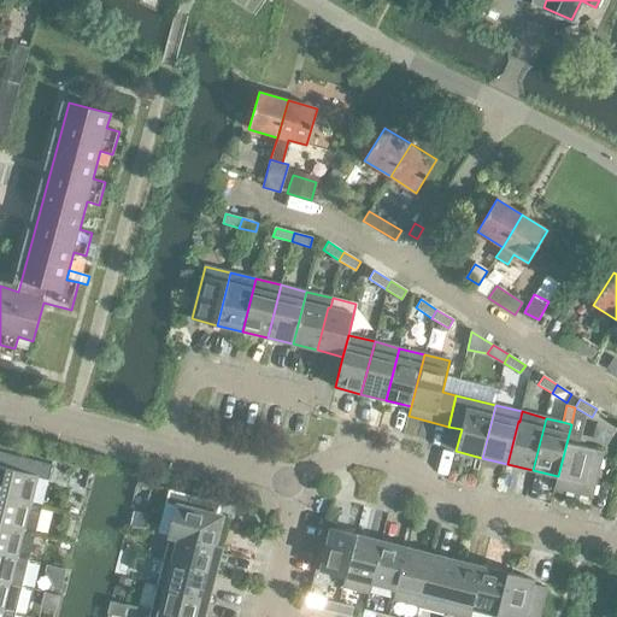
[(570,434),(569,434),(558,476),(569,480),(566,491),(592,498),(604,452),(579,446),(581,438),(570,434)]
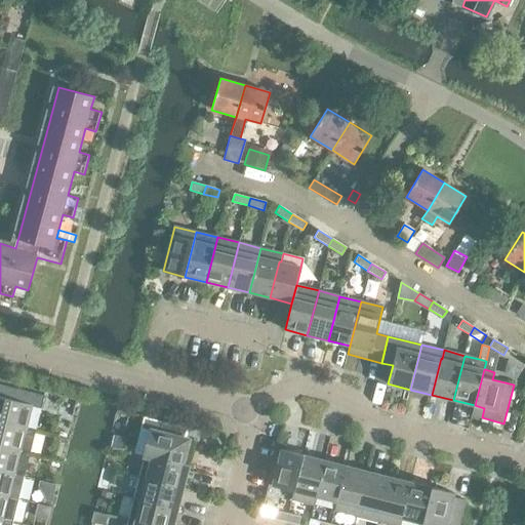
[(0,421),(27,429),(32,406),(42,408),(45,396),(0,385),(0,386),(3,387),(0,397),(0,421)]
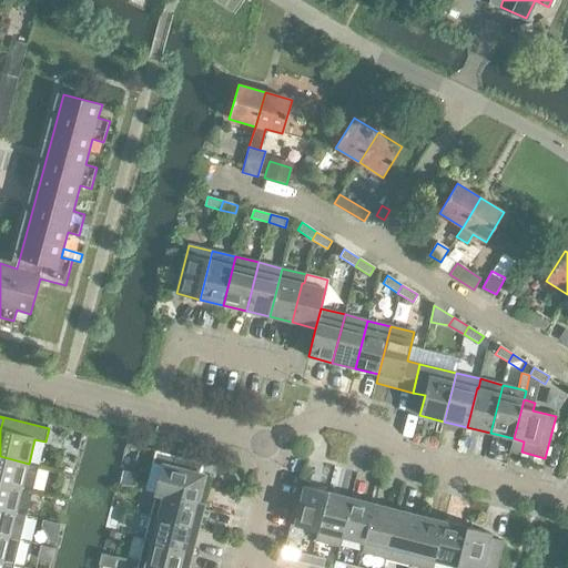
[(39,466),(29,464),(0,456),(0,483),(22,488),(33,490),(39,466)]
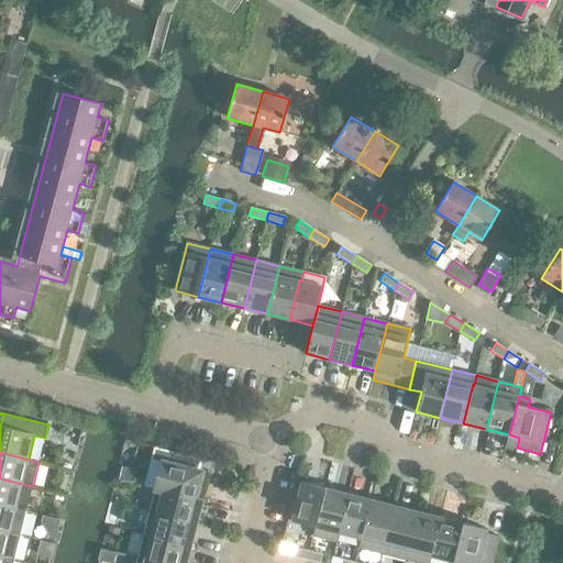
[(200,459),(174,452),(170,463),(163,461),(155,489),(201,500),(209,473),(197,470),(200,459)]
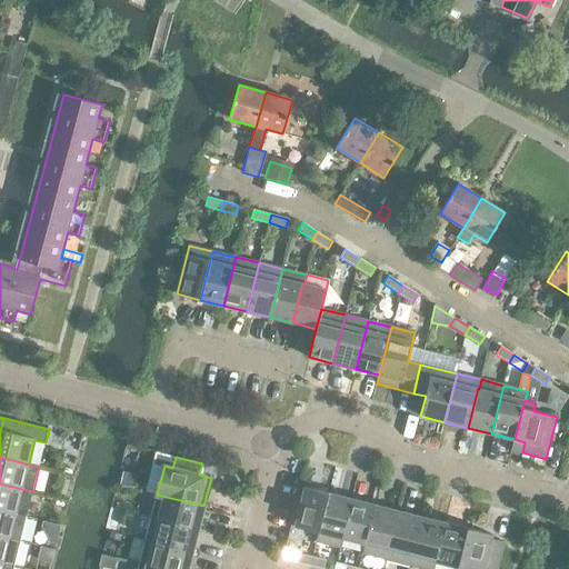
[(123,472),(120,486),(135,489),(138,476),(123,472)]
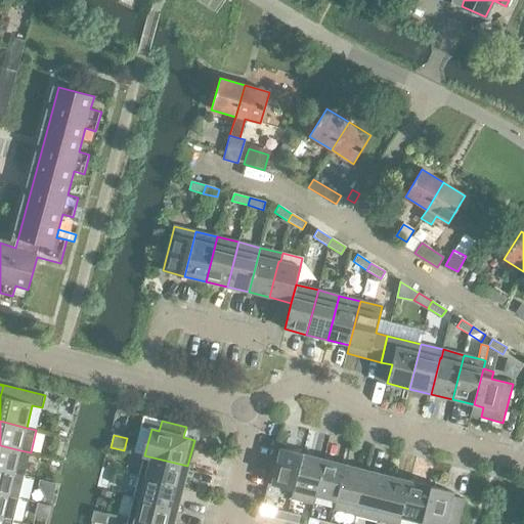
[(31,452),(20,450),(0,445),(0,469),(15,473),(25,476),(31,452)]
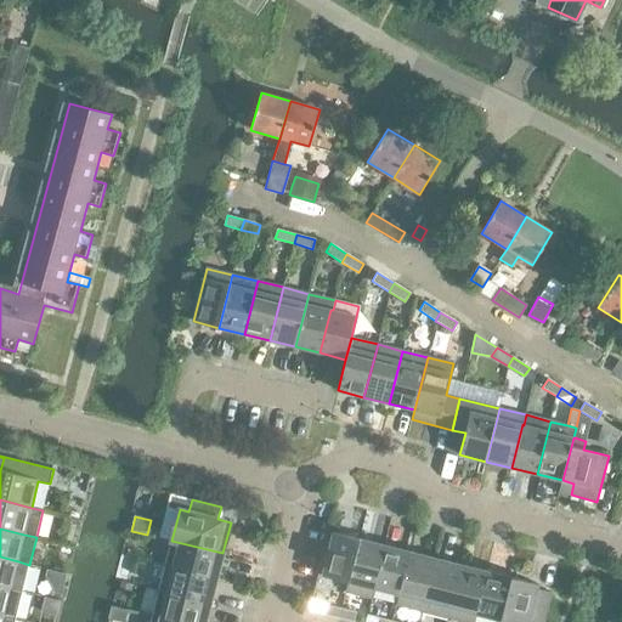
[(349,582),(360,539),(333,532),(323,576),(348,582),(349,582)]
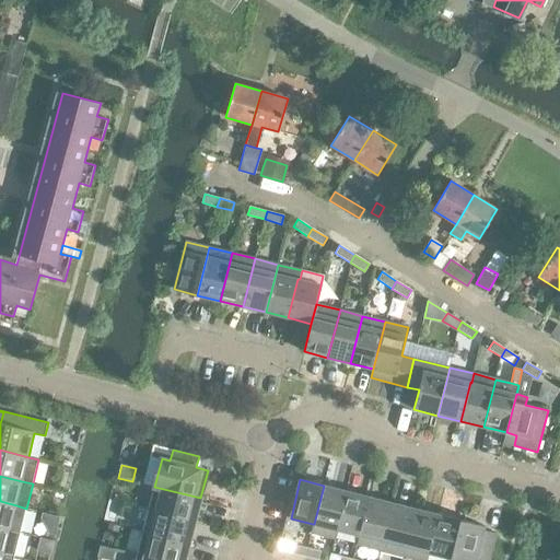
[(337,529),(347,491),(324,486),(314,524),(313,524),(311,533),(335,539),(338,531),(337,529)]
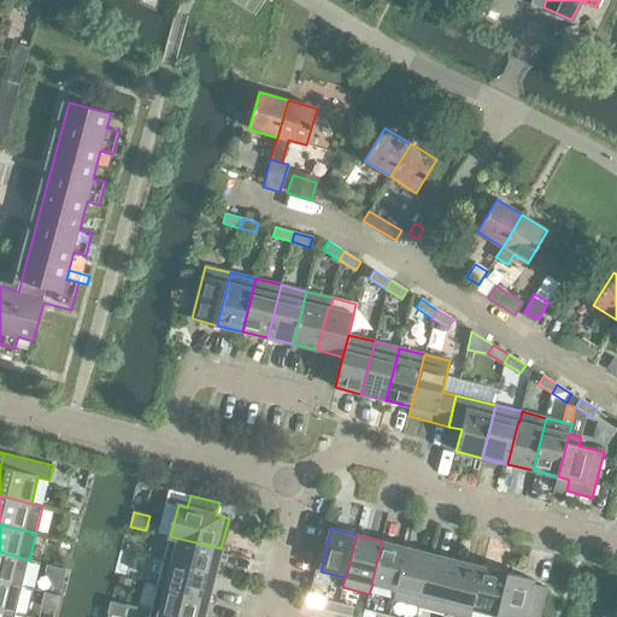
[(215,574),(221,548),(170,536),(164,560),(215,574)]
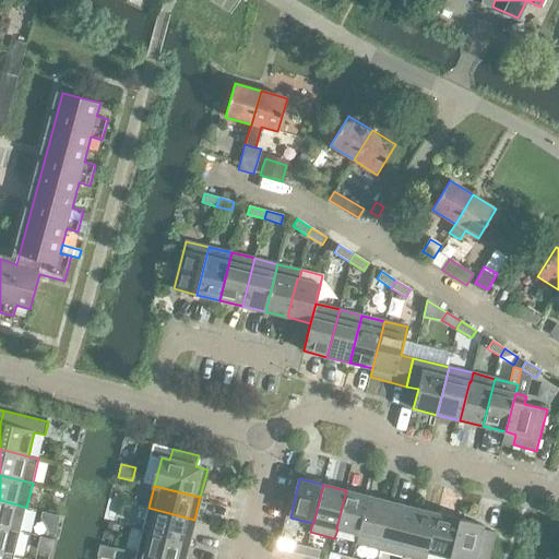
[(359,535),(369,496),(346,490),(336,528),(337,530),(358,535),(359,535)]
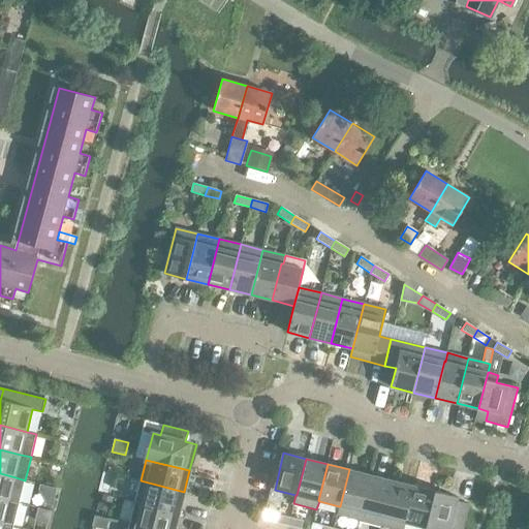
[(360,520),(371,475),(349,469),(340,506),(339,506),(337,515),(360,520)]
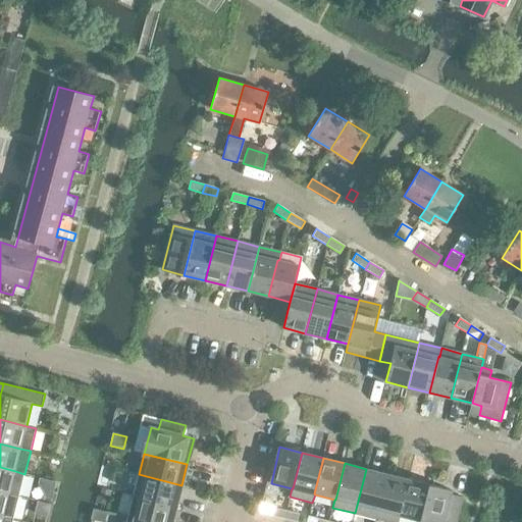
[(0,491),(19,497),(24,474),(15,471),(0,467),(0,491)]
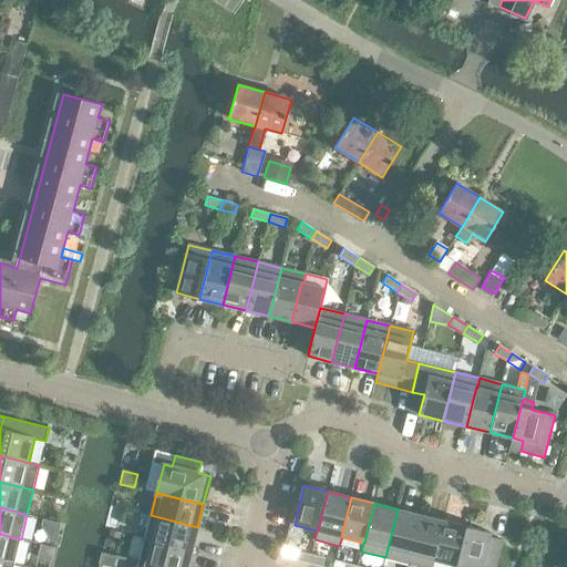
[(409,564),(421,515),(398,509),(385,557),(409,564)]
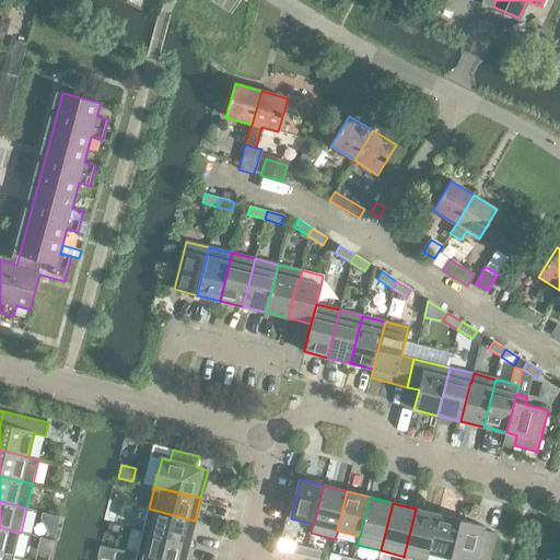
[(189,544),(195,521),(149,509),(143,532),(189,544)]
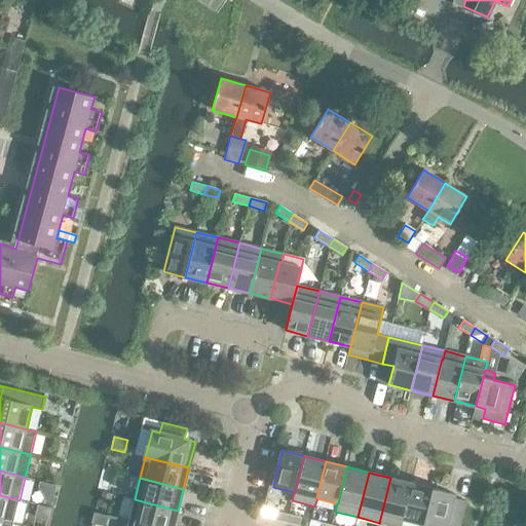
[(403,520),(412,483),(390,478),(379,523),(392,525),(401,525),(403,520)]
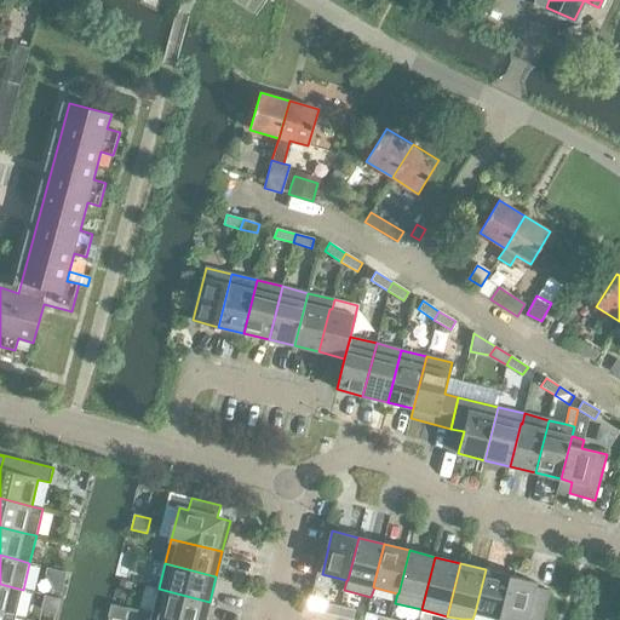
[(500,619),(511,577),(486,569),(475,613),(499,619),(500,619)]
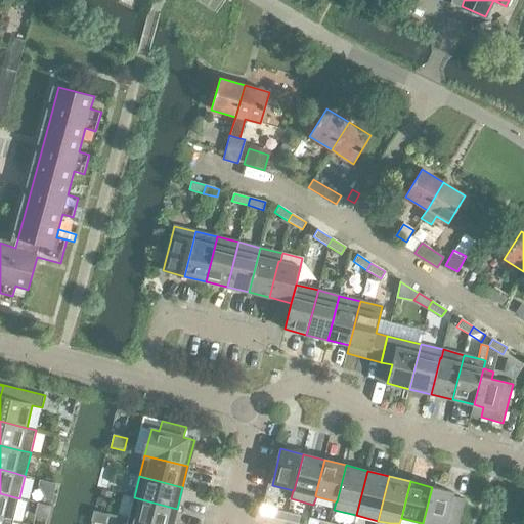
[(453,492),(432,487),(423,523),(422,523),(421,523),(457,523),(465,499),(452,496),(453,492)]
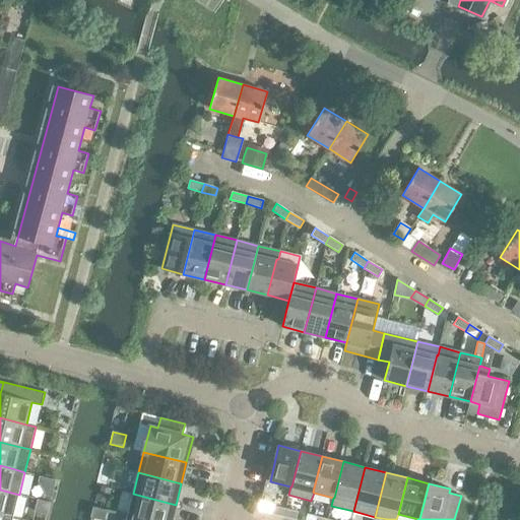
[(102,486),(99,495),(109,498),(112,490),(102,486)]
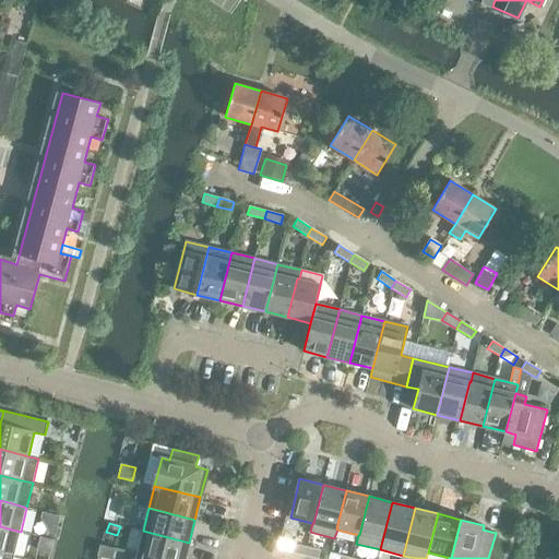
[(21,532),(0,526),(0,551),(14,556),(21,532)]
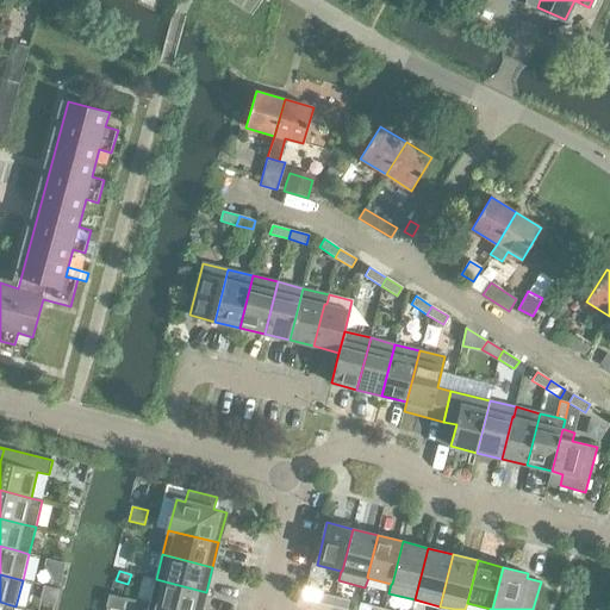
[(170,609),(200,609),(206,592),(156,579),(150,604),(170,609)]
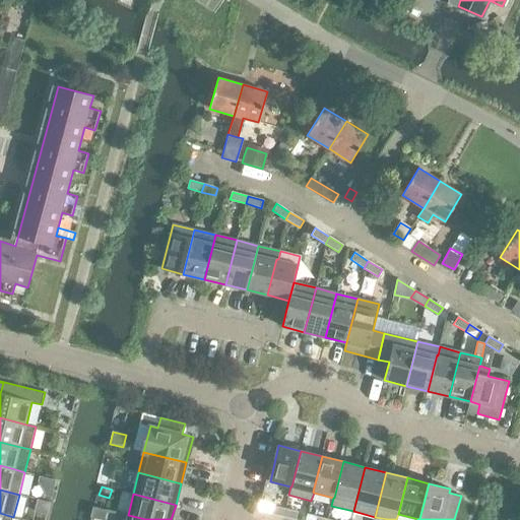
[(284,517),(286,509),(274,506),(272,514),(284,517)]
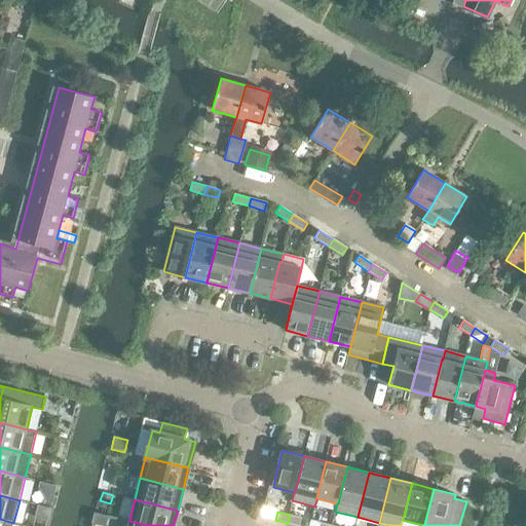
[(95,513),(92,524),(103,525),(105,525),(108,516),(95,513)]
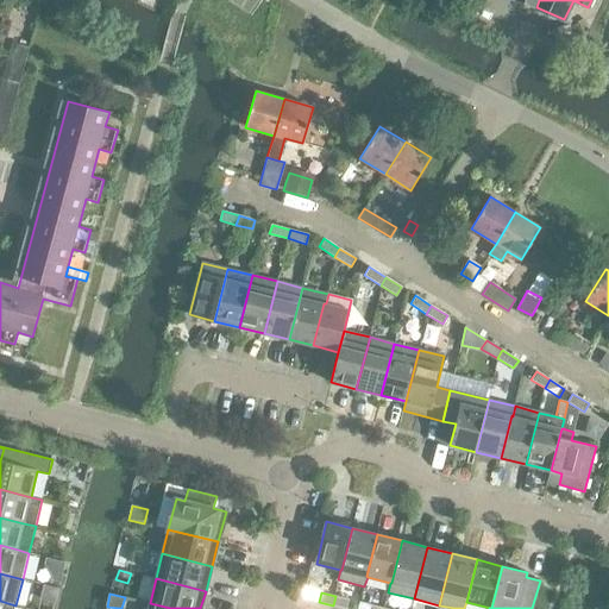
[(349,600),(336,596),(333,606),(346,608),(349,600)]
